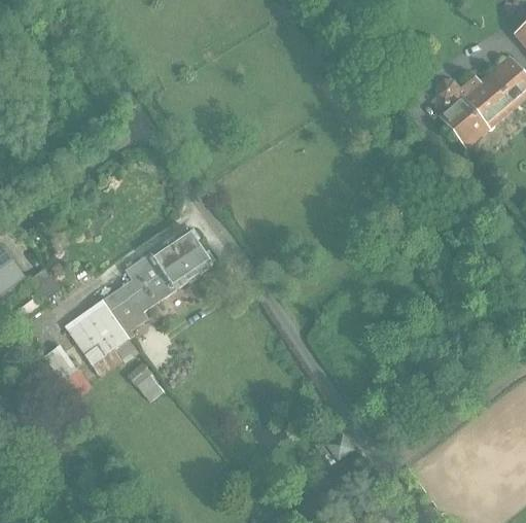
[(467,144),(525,93),(525,79),(507,59),(482,80),(475,73),(459,88),(459,86),(454,79),(444,78),(437,84),(436,94),(443,100),(450,101),(454,105),(443,114),(467,144)]
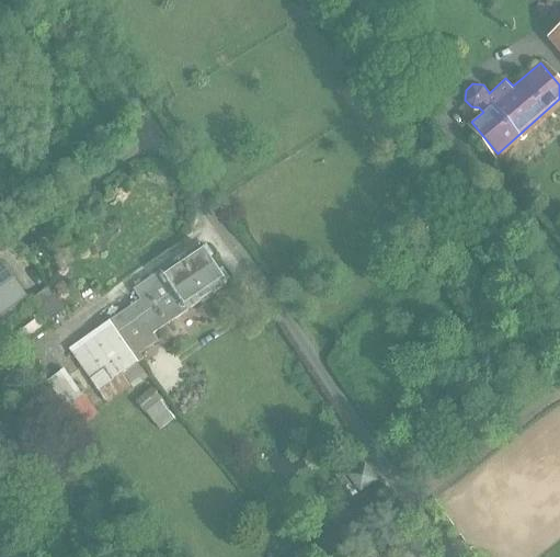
[(213,262),(208,254),(213,252),(206,241),(202,245),(200,241),(134,286),(140,297),(102,324),(69,347),(90,377),(128,345),(116,328),(213,262)]
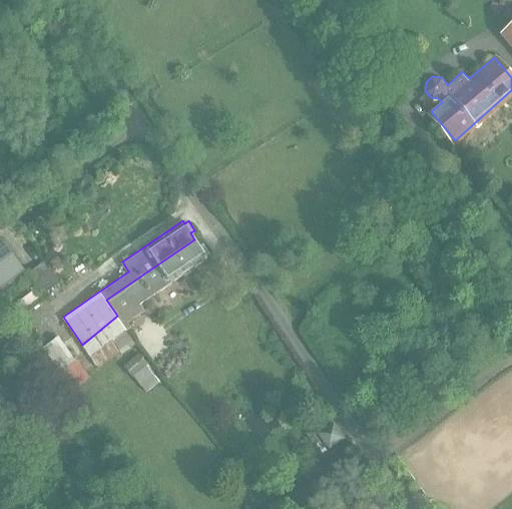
[(0,285),(23,269),(0,236),(0,285)]
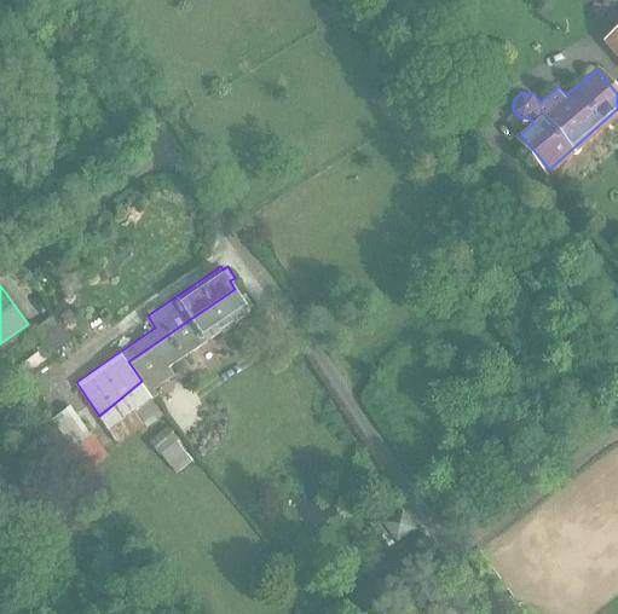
[(244,293),(241,296),(235,289),(128,361),(142,381),(148,391),(174,374),(169,365),(250,311),(248,307),(253,305),(244,293)]
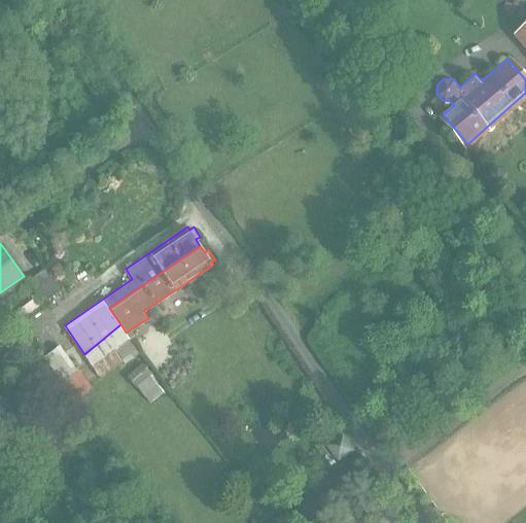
[(44,302),(58,291),(51,282),(56,279),(50,272),(46,275),(42,270),(28,280),(36,290),(9,311),(16,321),(44,302)]
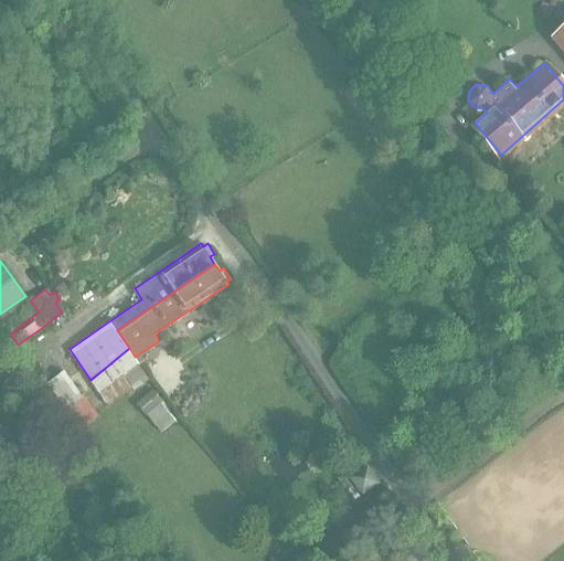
[(139,363),(135,357),(129,348),(91,380),(98,391),(139,363)]
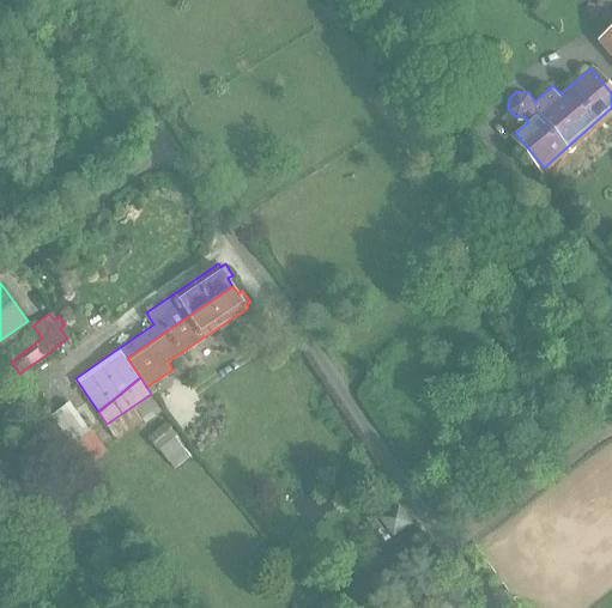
[(90,429),(89,427),(70,401),(53,413),(72,441),(90,429)]
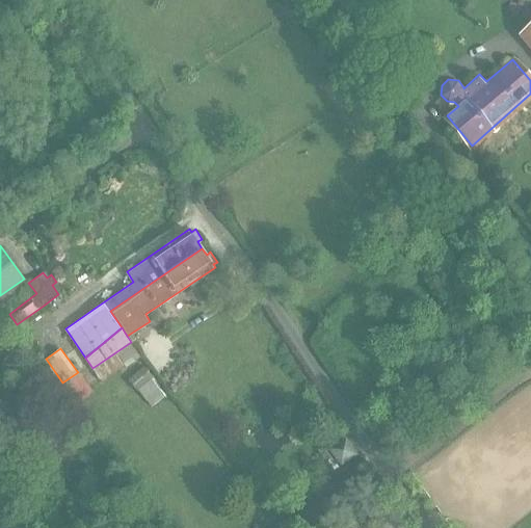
[(152,375),(142,365),(127,378),(136,389),(152,375)]
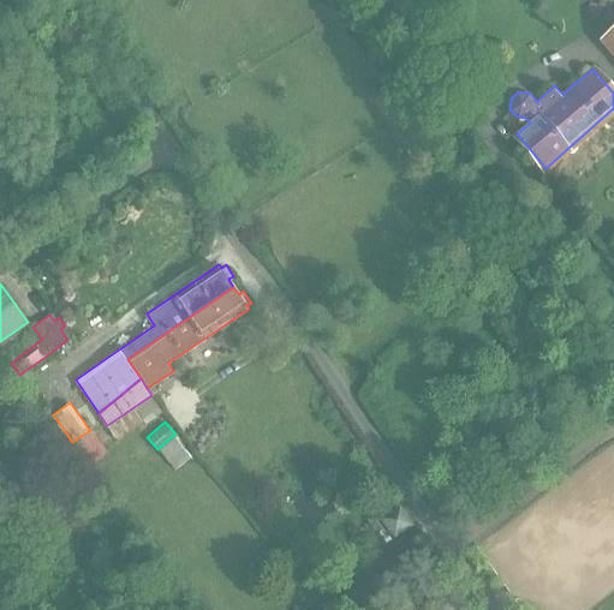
[(72,442),(89,464),(108,450),(91,426),(89,429),(90,430),(72,442)]
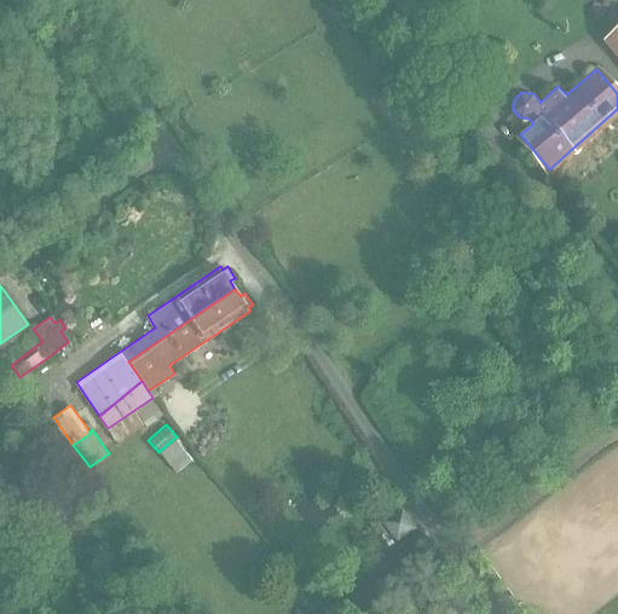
[(192,458),(175,439),(160,452),(177,471),(192,458)]
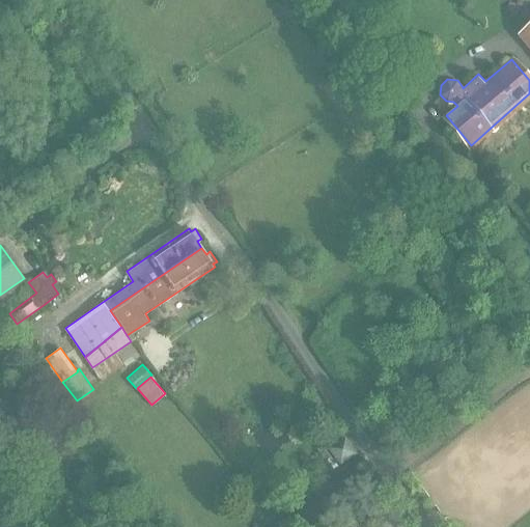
[(88,425),(57,382),(44,392),(76,436),(88,425)]
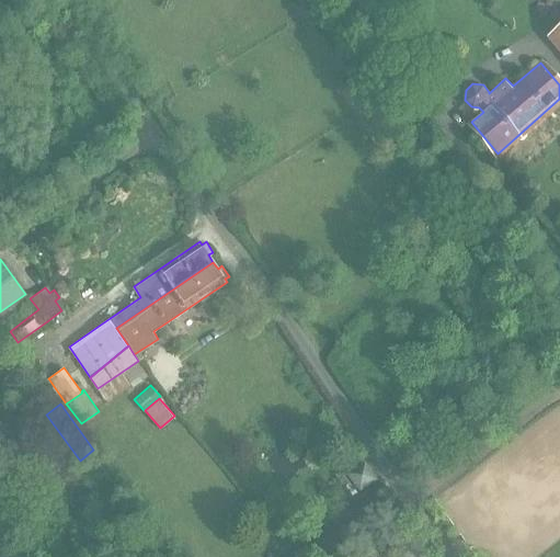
[(360,488),(375,477),(365,463),(350,473),(360,488)]
